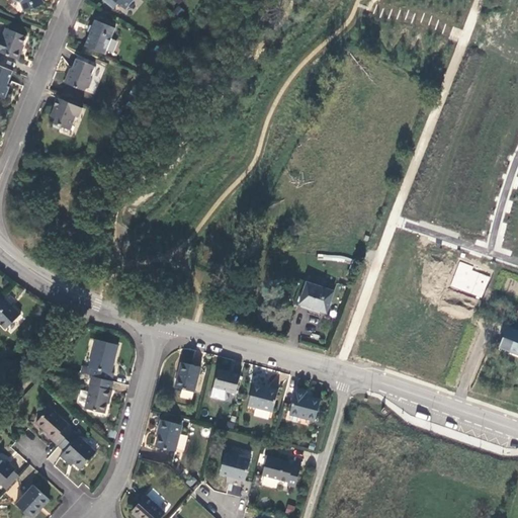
[(41,0),(14,0),(21,3),(25,12),(37,7),(44,5),(41,0)]
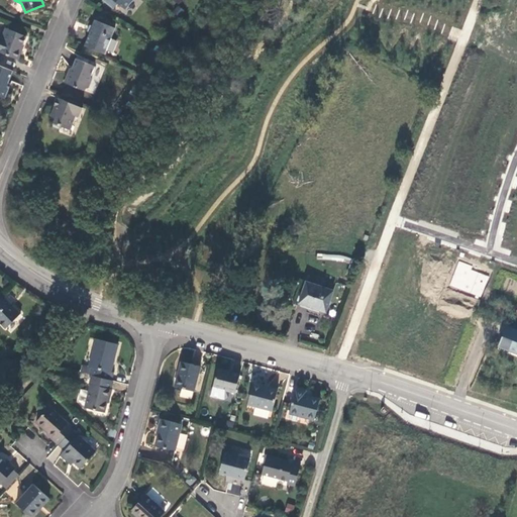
[(105,0),(116,9),(120,4),(126,9),(133,0),(105,0)]
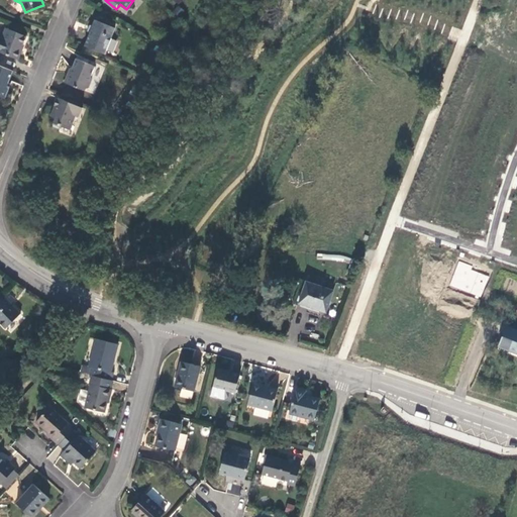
[(104,55),(115,29),(96,21),(90,34),(85,46),(104,55)]
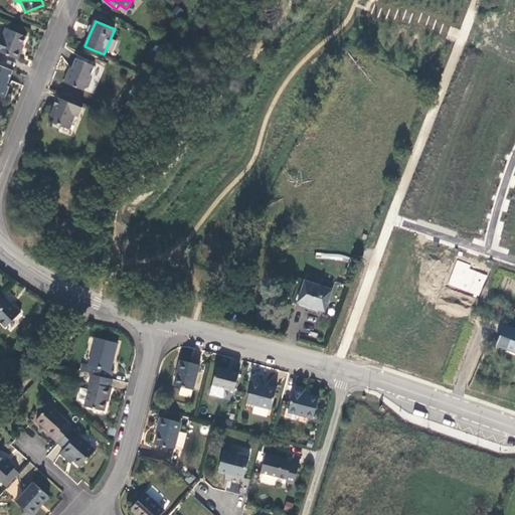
[(0,52),(17,60),(21,51),(19,50),(21,46),(25,37),(6,29),(3,36),(0,35),(0,52)]
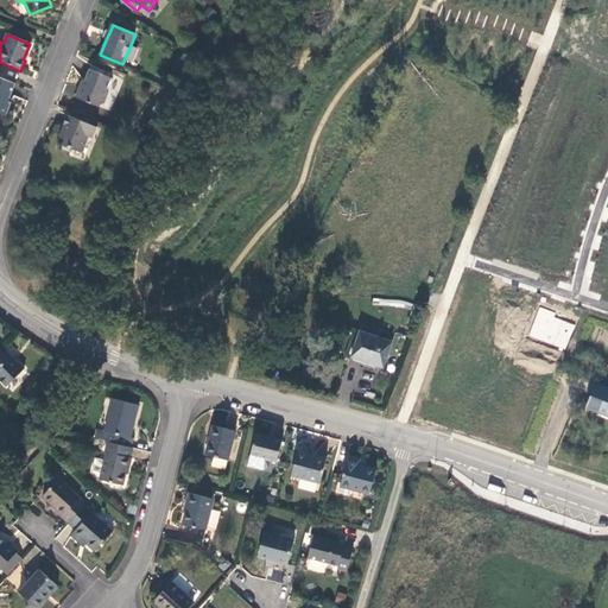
[(75,99),(99,109),(101,106),(105,103),(108,96),(106,92),(112,80),(89,70),(86,81),(82,88),(80,87),(75,99)]
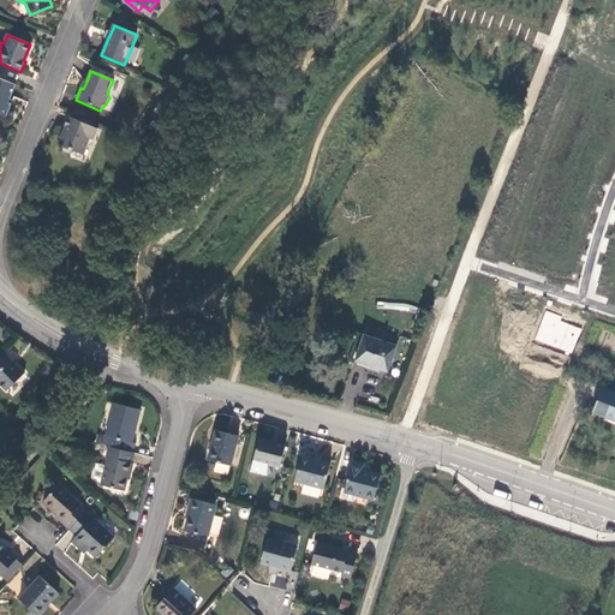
[(11,95),(16,85),(0,79),(0,115),(5,119),(11,107),(7,106),(10,100),(11,95)]
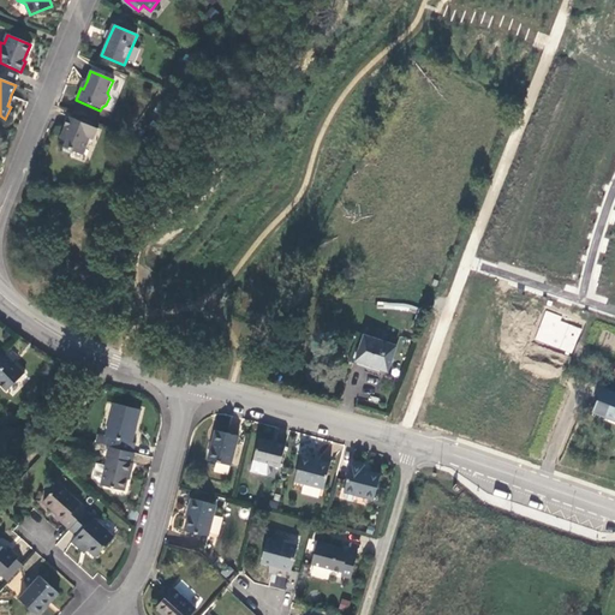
[(81,121),(69,117),(64,130),(60,138),(65,141),(61,150),(70,154),(72,150),(83,154),(89,137),(94,139),(99,129),(94,126),(95,124),(82,118),(81,121)]
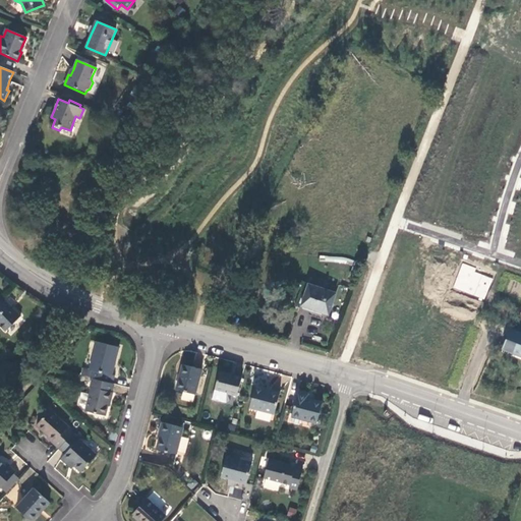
[(494,277),(462,265),(453,288),(484,300),(494,277)]
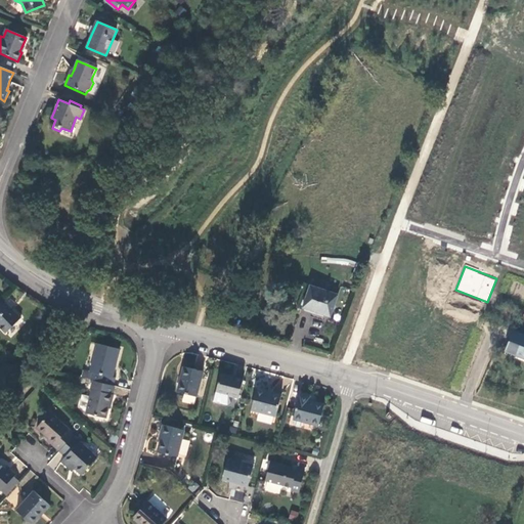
[(331,317),(338,295),(310,286),(303,308),(331,317)]
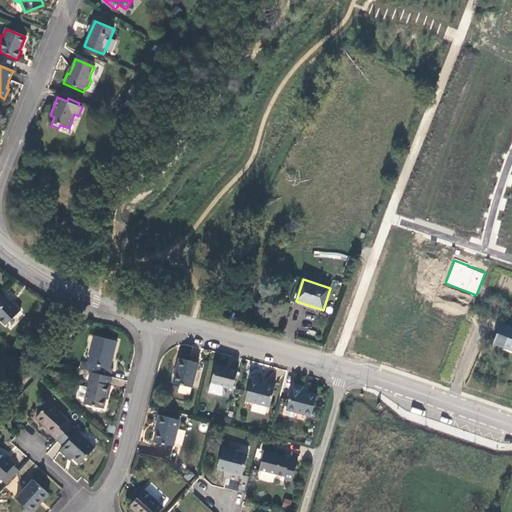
[(14,298),(6,290),(0,296),(0,321),(5,327),(20,312),(10,302),(14,298)]
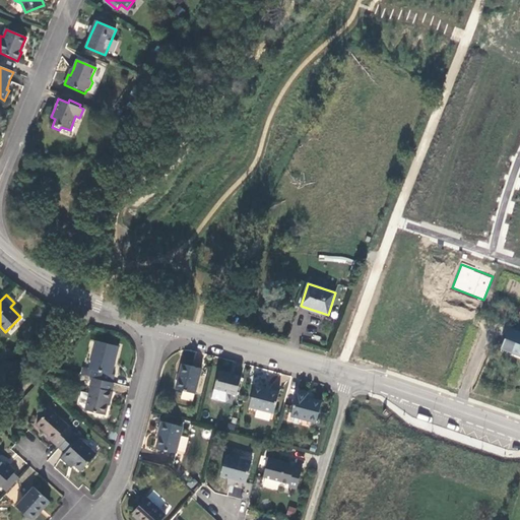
[(519,331),(511,327),(503,348),(519,354),(519,331)]
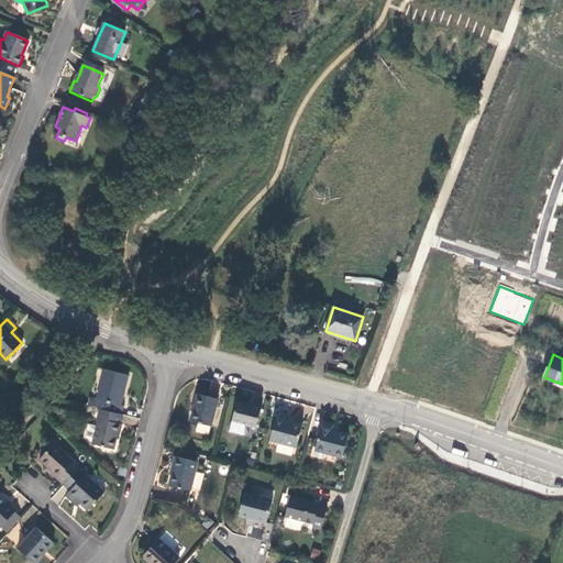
[(99,400),(98,409),(99,409),(121,415),(123,406),(121,406),(124,393),(129,376),(105,370),(97,399),(99,400)]
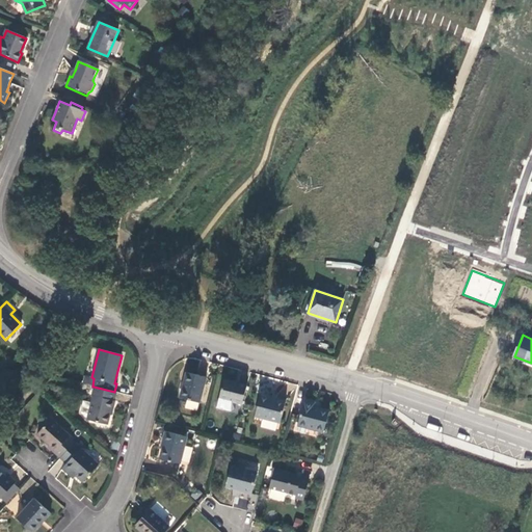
[(198,402),(206,377),(187,372),(180,398),(198,402)]
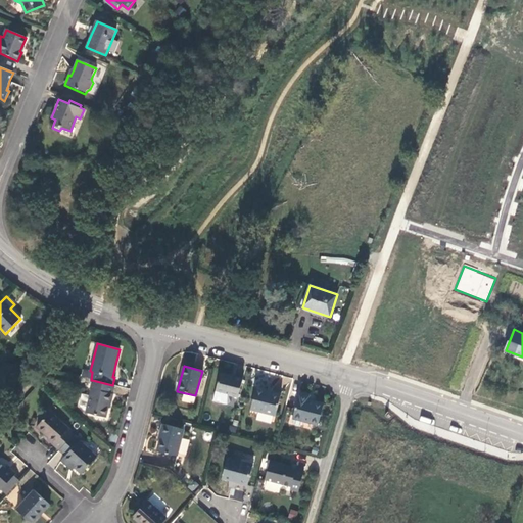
[(242,379),(220,374),(214,401),(227,405),(230,403),(232,396),(238,398),(238,397),(242,379)]
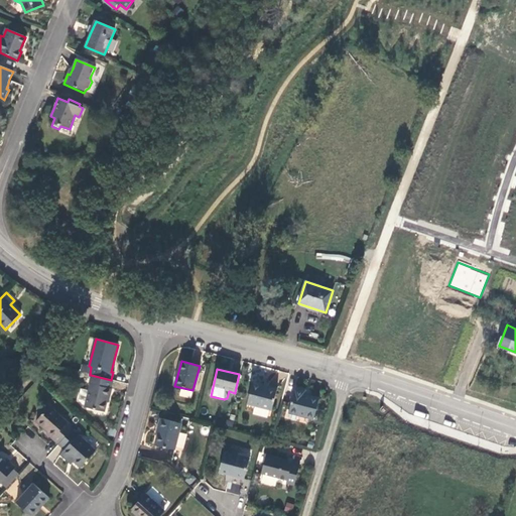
[(110,389),(112,380),(111,380),(91,375),(89,383),(91,384),(89,391),(81,389),(78,399),(83,404),(85,405),(85,407),(104,412),(108,398),(110,398),(111,394),(112,390),(110,389)]
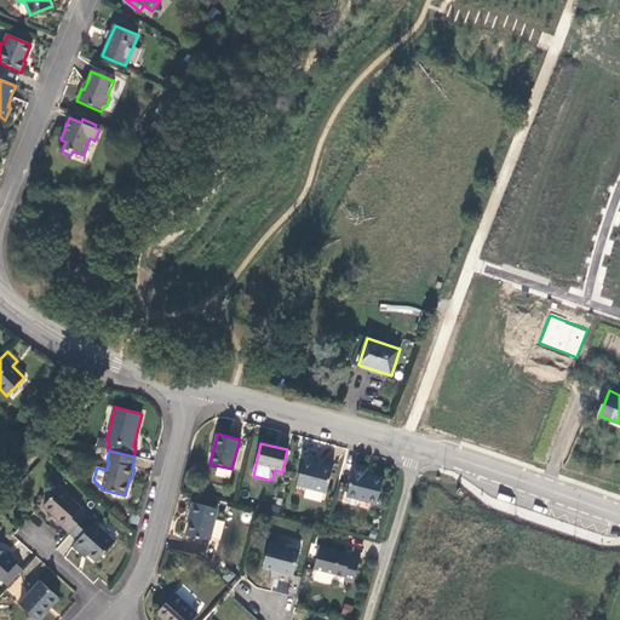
[(327,493),(333,469),(320,465),(320,466),(303,461),(297,486),(327,493)]
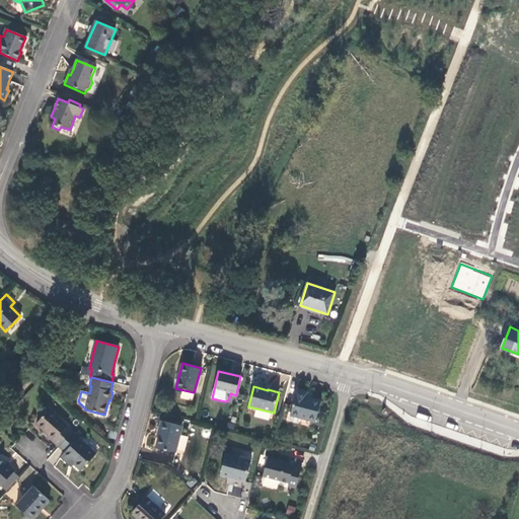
[(315,423),(321,400),(306,396),(307,393),(297,390),(288,423),(290,425),(297,427),(299,418),(315,423)]
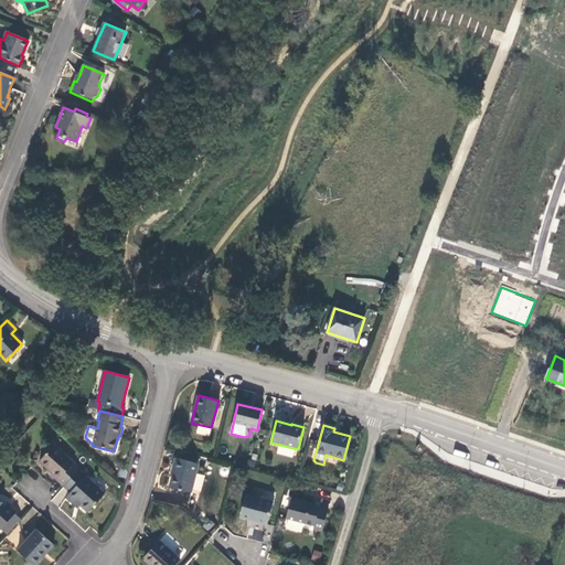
[(54,477),(64,487),(80,470),(81,469),(54,446),(40,461),(52,473),(51,475),(54,477)]
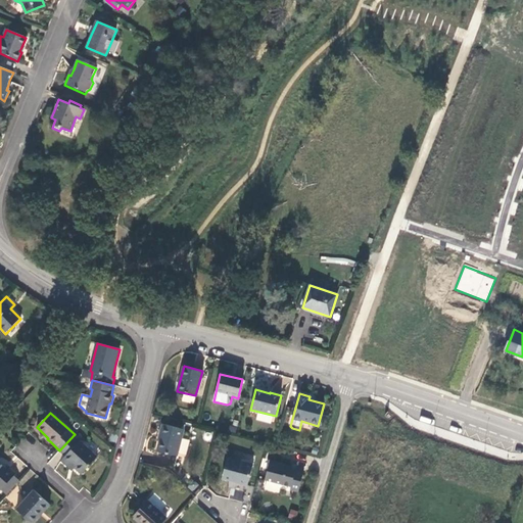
[(177,457),(184,430),(162,425),(160,431),(159,435),(161,435),(159,441),(156,452),(177,457)]
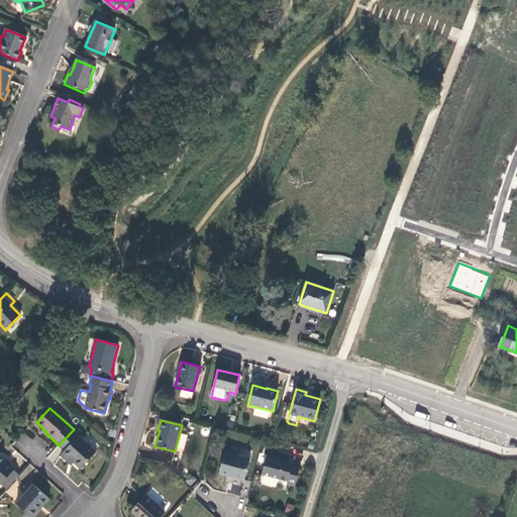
[(71,464),(73,462),(81,470),(96,452),(73,430),(59,445),(65,450),(61,455),(66,460),(67,461),(71,464)]
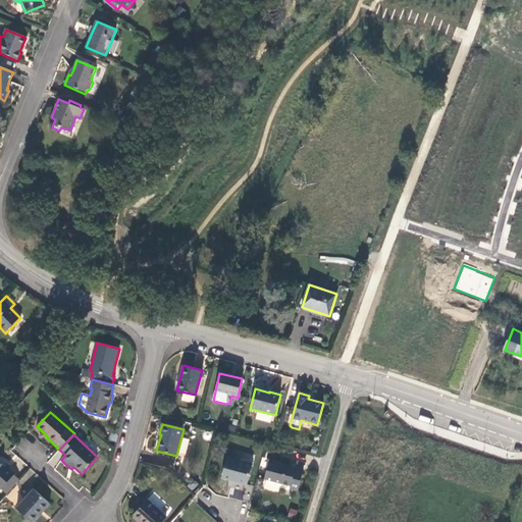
[(186,456),(189,438),(181,436),(177,454),(186,456)]
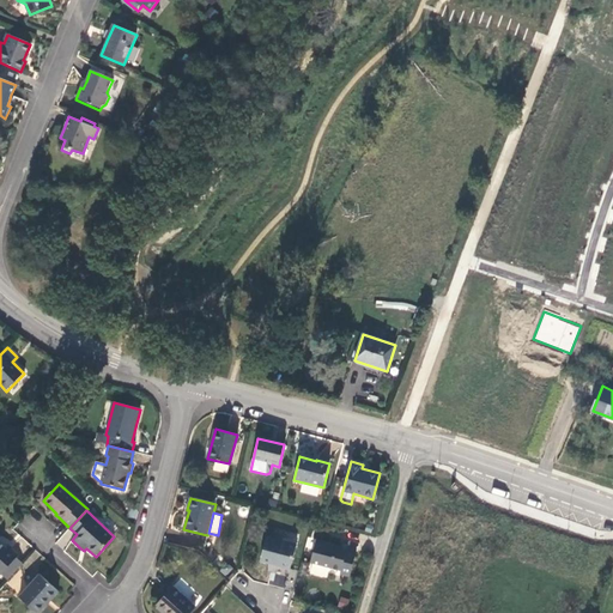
[(290,569),(296,545),(266,538),(260,560),(274,564),(290,569)]
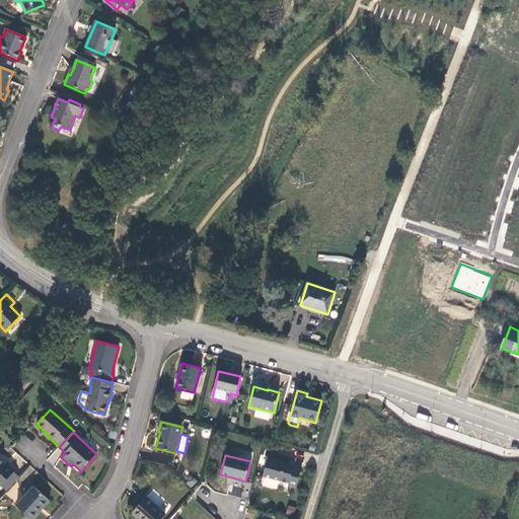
[(296,490),(302,467),(277,461),(278,459),(268,457),(263,477),(275,480),(289,484),(288,488),(296,490)]
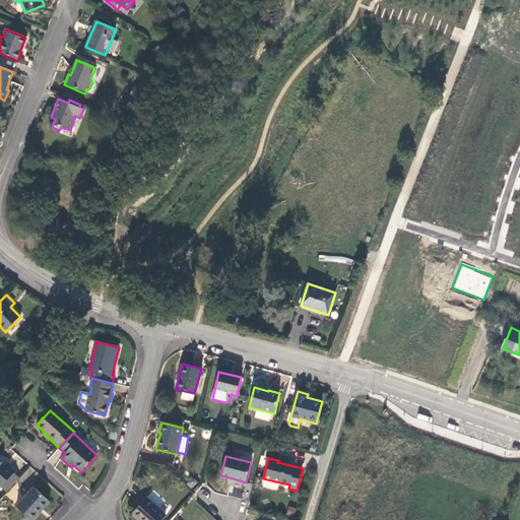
[(2,462),(0,460),(0,488),(0,489),(1,488),(6,493),(19,478),(13,473),(15,471),(9,465),(7,463),(5,465),(2,462)]
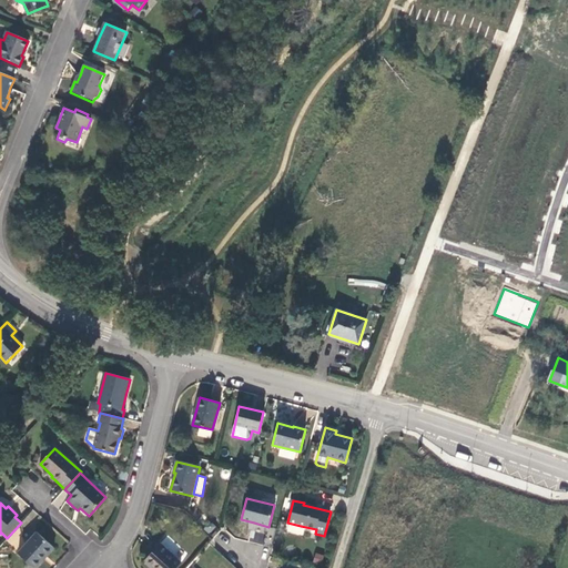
[(36,567),(46,558),(54,548),(37,533),(18,554),(32,567),(36,567)]
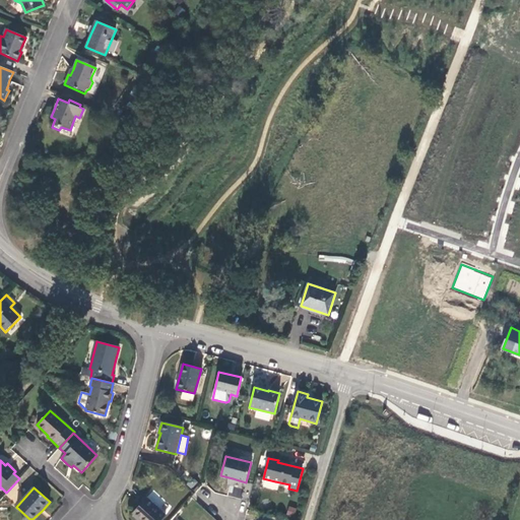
[(160,519),(166,516),(146,498),(133,513),(140,519),(160,519)]
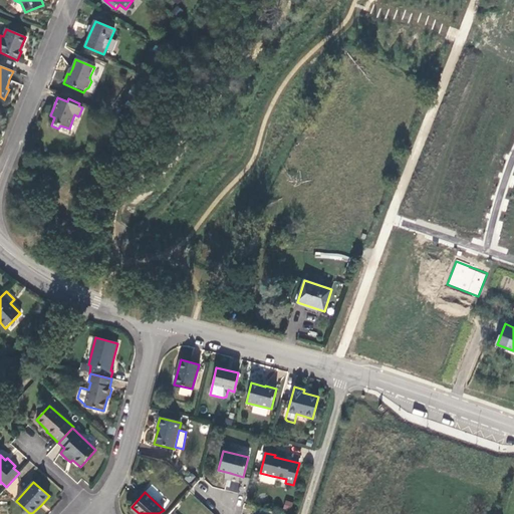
All buildings are outlined.
